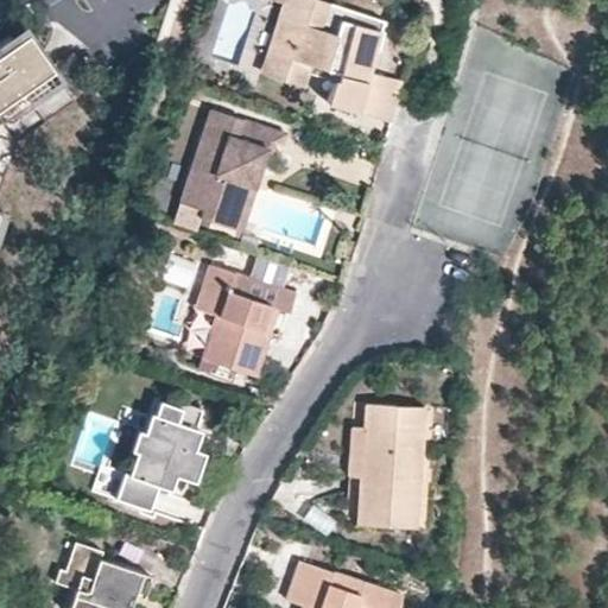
[(327,102),(359,112),(368,71),(381,20),(315,0),(282,0),(277,18),(280,19),(265,67),(286,74),(284,81),(304,88),(310,65),(335,74),(327,102)]
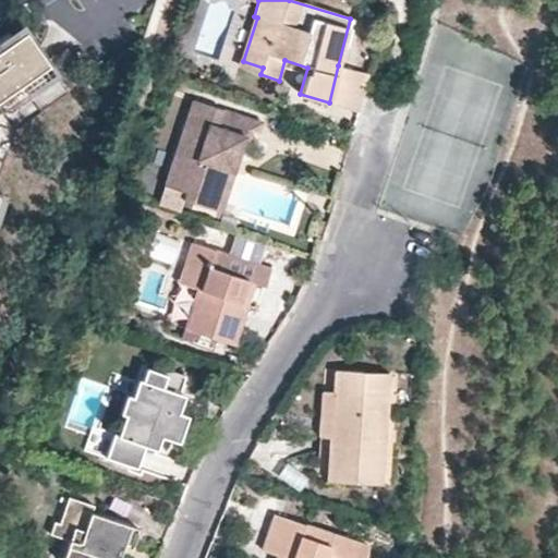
[(50,72),(21,32),(0,46),(0,204),(2,196),(0,195),(0,169),(13,132),(67,93),(50,72)]
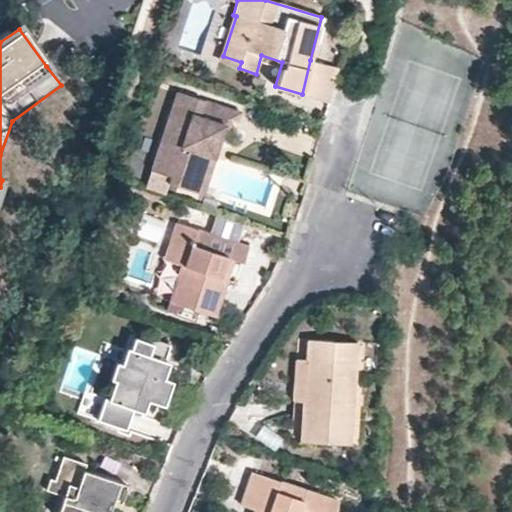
[(241,62),(223,56),(221,62),(239,68),(241,62)]
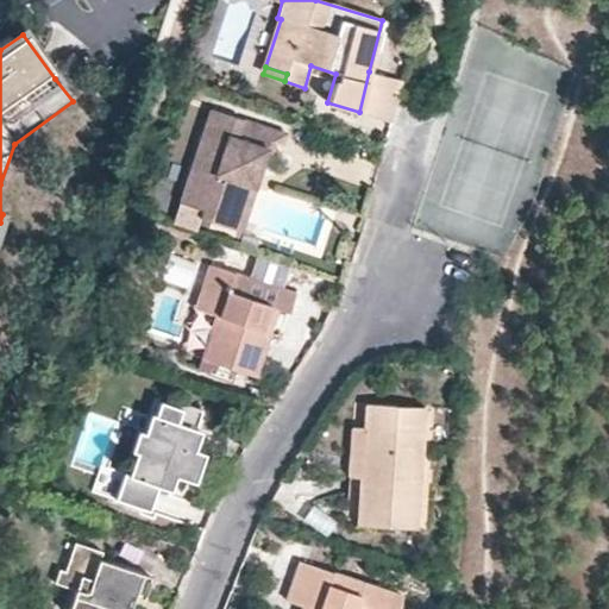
[(397,95),(401,79),(369,71),(359,112),(390,120),(394,106),(397,95)]
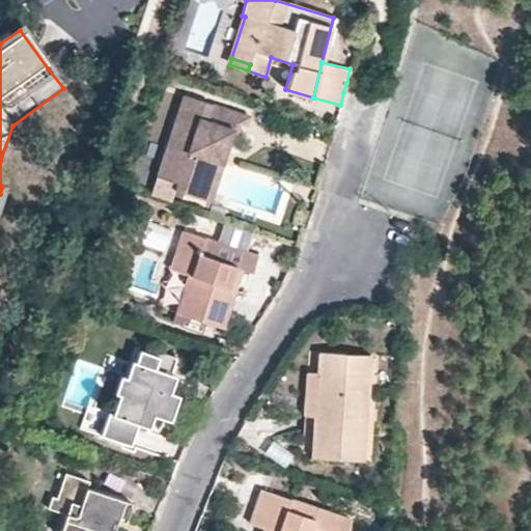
[(197,197),(214,146),(225,150),(232,130),(243,133),(248,116),(183,94),(158,167),(178,174),(175,183),(173,189),(197,197)]
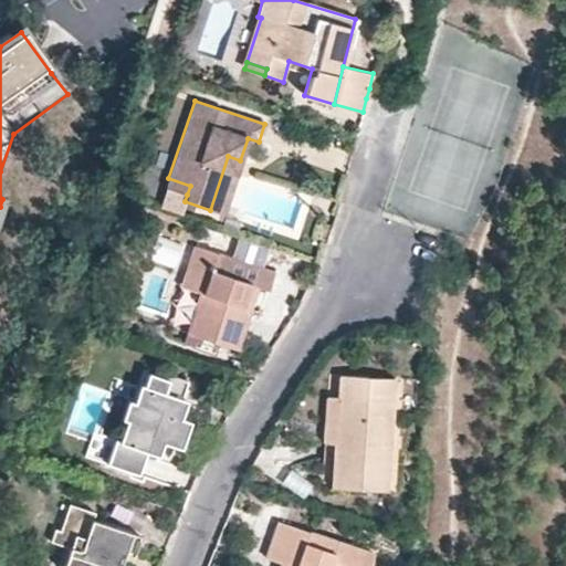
[(237,168),(240,160),(228,156),(210,210),(222,213),(237,168)]
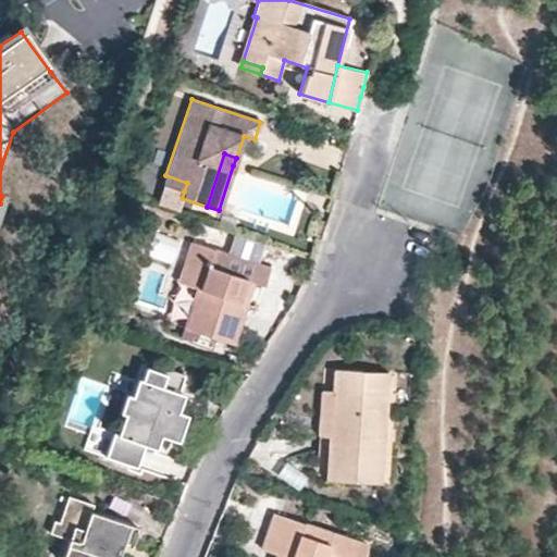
[(184,192),(187,183),(165,175),(162,184),(184,192)]
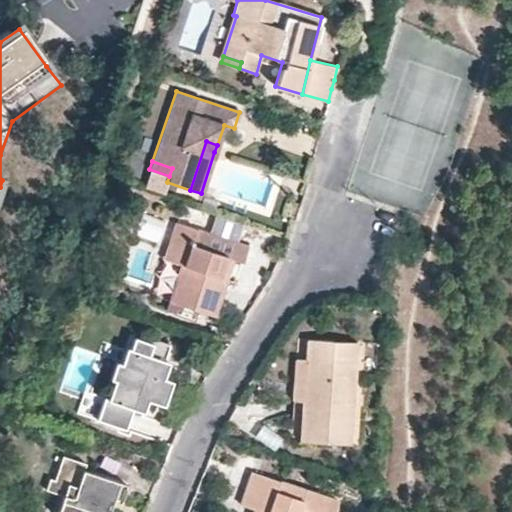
[(139,213),(132,233),(160,242),(167,222),(139,213)]
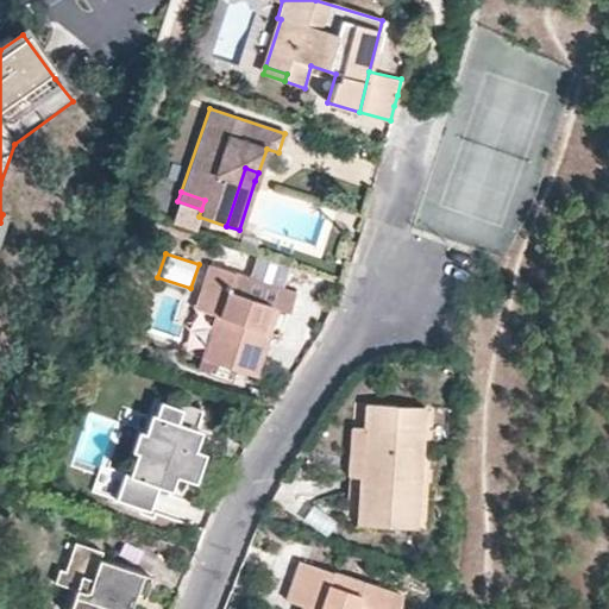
[(270,308),(278,311),(289,314),(294,295),(211,267),(195,309),(215,316),(201,359),(256,378),(270,333),(263,331),(270,308)]
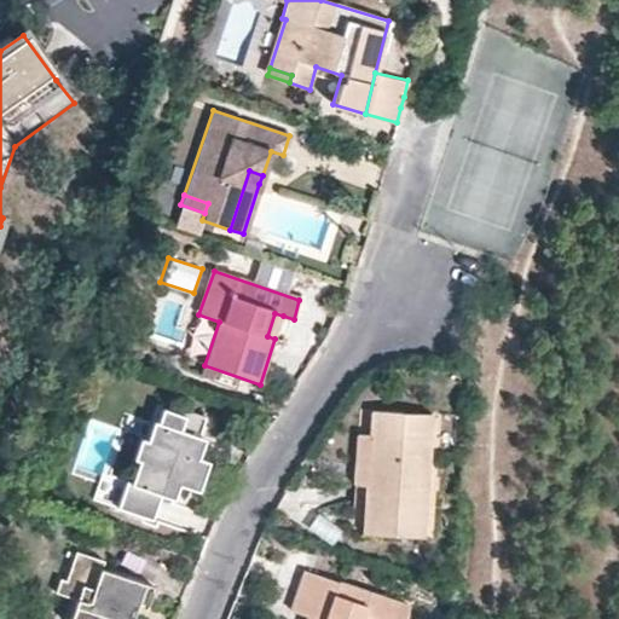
[(277,331),(283,316),(275,313),(267,336),(275,339),(277,331)]
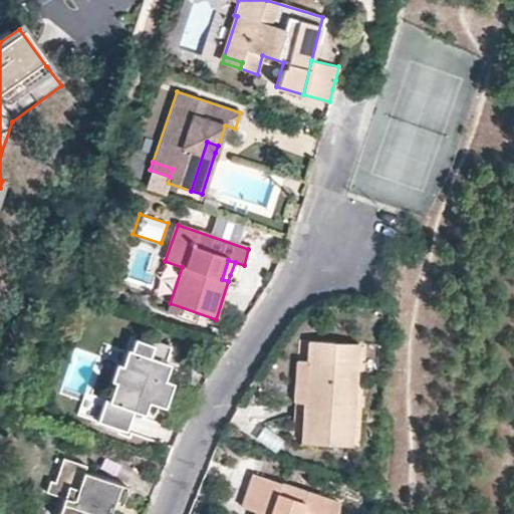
[(170,347),(132,335),(120,366),(117,365),(111,382),(114,383),(108,402),(104,402),(97,422),(125,432),(133,411),(143,415),(147,403),(163,408),(167,395),(171,383),(163,381),(168,364),(164,363),(170,347)]
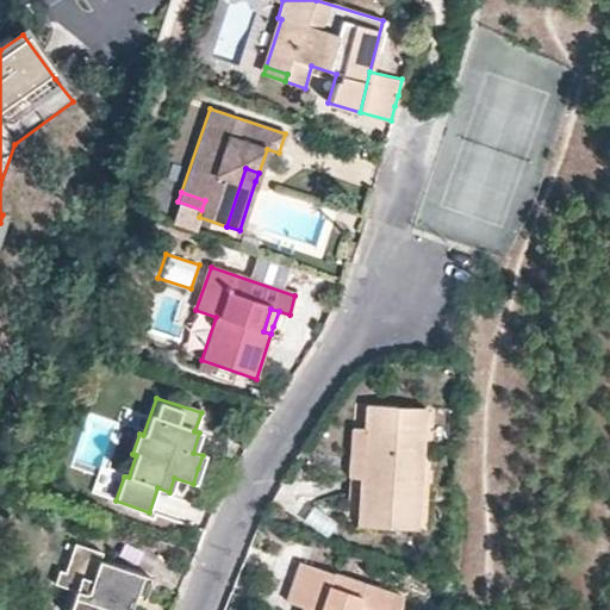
[(365,428),(361,478),(358,526),(417,530),(424,409),(365,404),(365,428)]
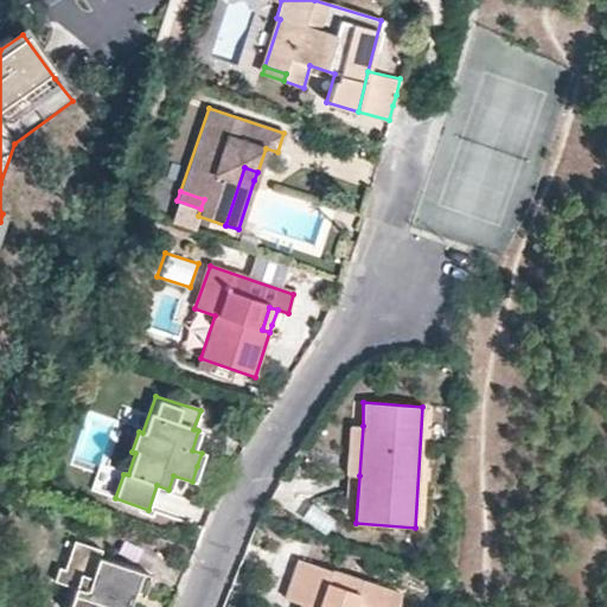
[(101,461),(110,423),(83,416),(71,462),(98,470),(94,485),(109,489),(115,465),(101,461)]
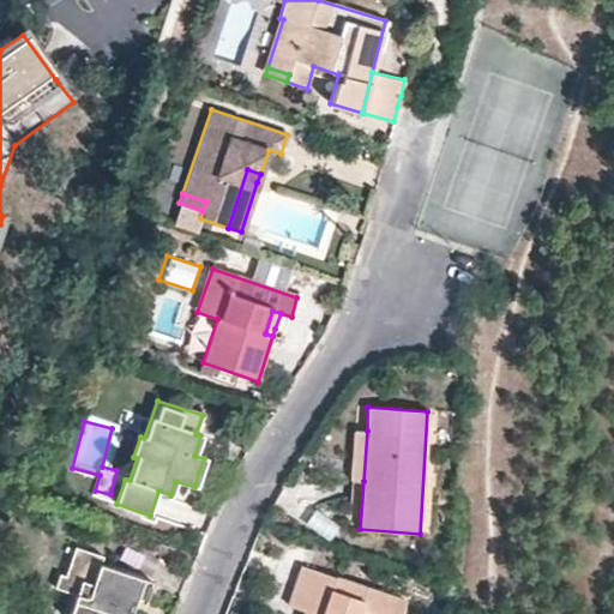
[(350,481),(363,481),(367,431),(354,432),(351,468),(350,481)]
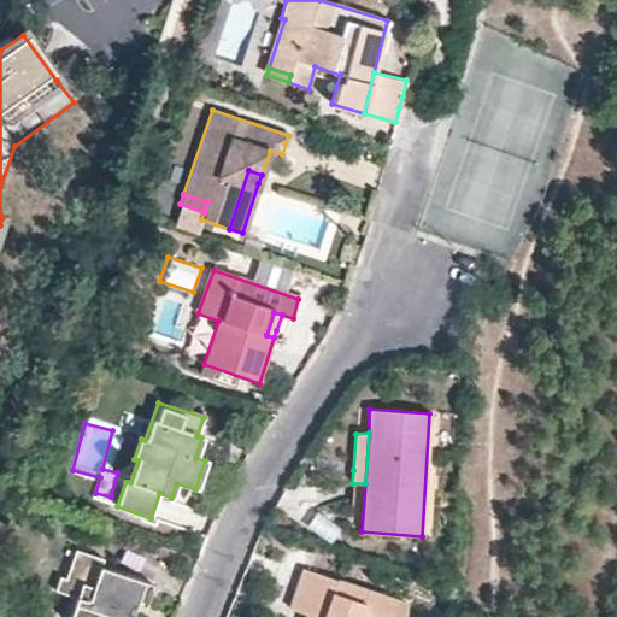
[(130,616),(133,613),(136,604),(145,606),(152,587),(101,568),(103,560),(76,552),(66,580),(60,577),(56,591),(77,598),(70,616),(130,616)]
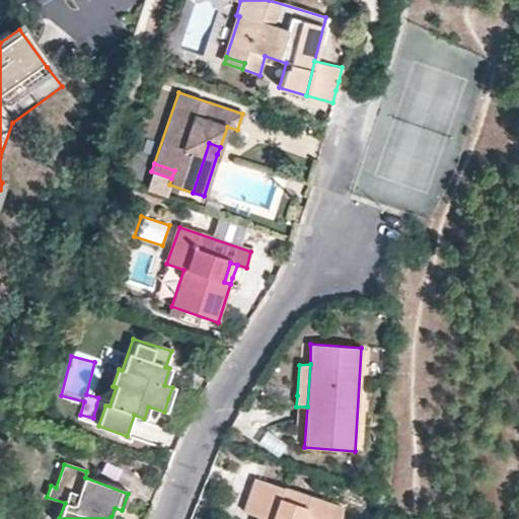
[(337,518),(341,510),(253,480),(248,498),(243,512),(257,517),(261,518),(337,518)]
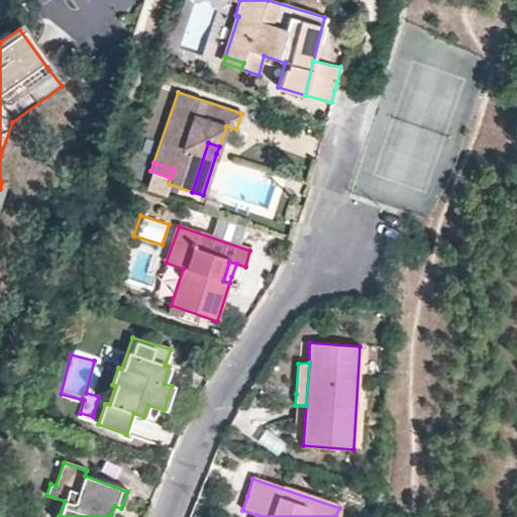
All buildings are outlined.
